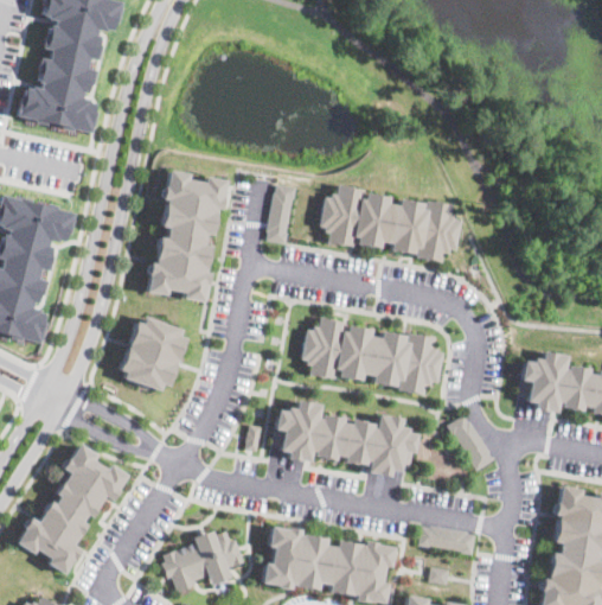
[(42,0),(40,7),(43,8),(40,16),(47,18),(47,20),(55,21),(53,27),(49,26),(47,34),(44,34),(42,49),(50,51),(47,61),(39,58),(36,74),(39,75),(37,83),(40,84),(39,89),(32,87),(31,89),(25,88),(24,97),(20,96),(17,116),(34,122),(33,125),(45,127),(45,123),(90,134),(91,127),(93,128),(96,113),(94,112),(95,104),(89,103),(89,101),(82,99),(83,94),(87,94),(89,86),(91,86),(95,71),(85,69),(88,59),(97,62),(100,46),(97,46),(98,37),(95,37),(96,31),(104,32),(106,30),(110,31),(113,23),(115,24),(120,4),(106,0),(42,0)]
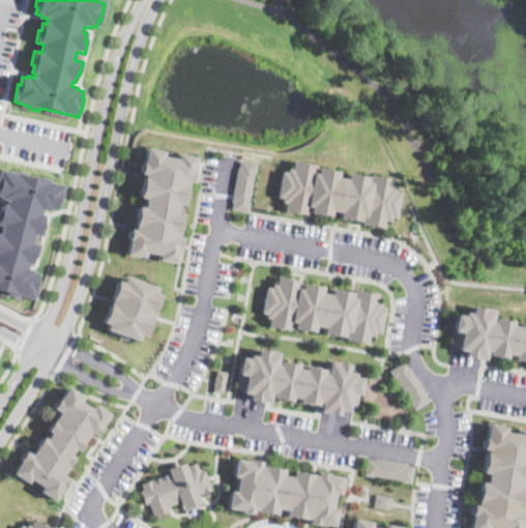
[(165,156),(179,159),(180,154),(198,157),(195,172),(196,172),(194,183),(191,182),(186,205),(181,204),(180,208),(181,208),(180,213),(186,214),(182,235),(181,235),(180,237),(185,238),(183,250),(182,248),(179,263),(162,260),(163,256),(148,253),(147,259),(130,256),(133,240),(130,240),(133,230),(137,231),(138,228),(137,227),(139,213),(140,214),(142,206),(146,207),(147,199),(142,198),(146,177),(147,178),(147,175),(142,174),(144,163),(146,164),(148,149),(166,152),(165,156)]
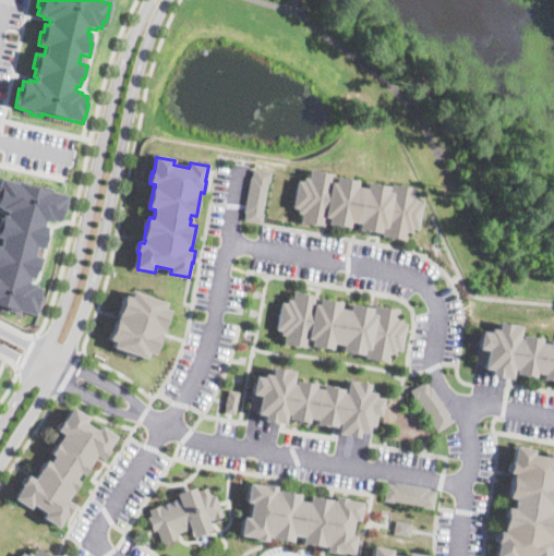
[(274,173),(272,183),(269,183),(265,214),(266,215),(265,225),(247,221),(248,214),(247,214),(252,178),(254,178),(255,170),(274,173)]
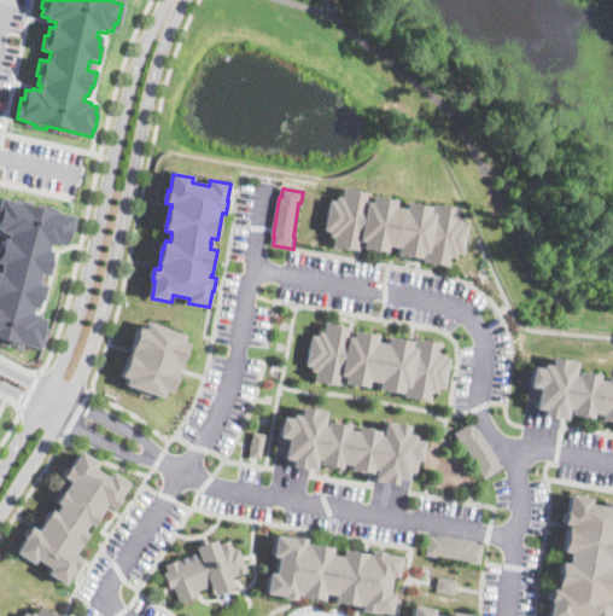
[(369,193),(368,202),(371,202),(372,197),(396,202),(395,207),(406,209),(407,202),(433,208),(435,204),(460,209),(459,218),(463,219),(462,224),(468,225),(463,255),(456,254),(455,260),(451,259),(449,267),(422,262),(424,257),(398,253),(400,248),(387,245),(386,254),(363,249),(365,242),(361,242),(358,251),(334,247),(336,238),(331,237),(332,232),(326,231),(331,202),(336,202),(337,197),(343,198),(344,189),(369,193)]
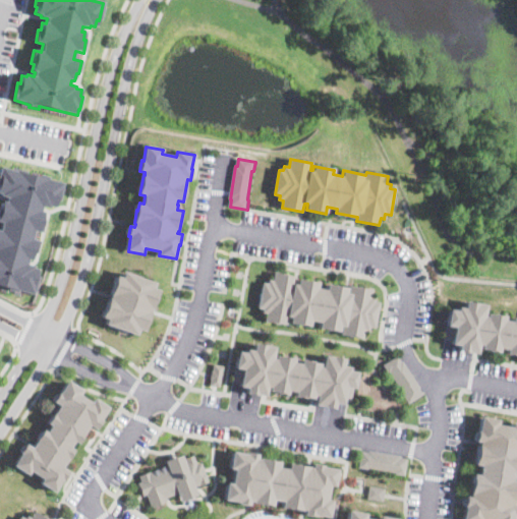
[(1,166),(0,170),(0,192),(2,193),(2,195),(8,197),(7,202),(3,200),(2,208),(0,208),(0,221),(4,222),(2,231),(0,230),(0,285),(11,288),(10,290),(20,293),(21,291),(36,295),(41,277),(39,276),(41,270),(36,268),(36,266),(29,264),(31,260),(35,261),(36,253),(38,253),(42,241),(34,238),(37,230),(44,232),(47,220),(45,219),(47,212),(43,211),(44,206),(52,208),(52,206),(57,207),(58,200),(61,200),(65,182),(50,179),(50,176),(40,174),(40,176),(25,172),(26,170),(17,168),(16,170),(1,166)]
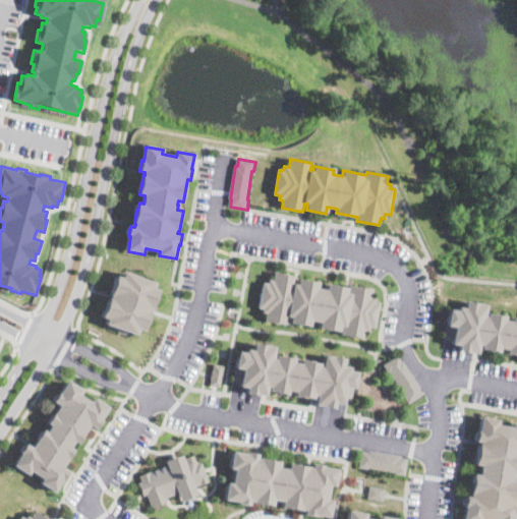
[(126,272),(157,283),(155,288),(162,291),(155,309),(154,309),(153,312),(154,312),(148,331),(141,329),(139,335),(109,325),(111,320),(105,318),(112,298),(113,295),(119,276),(124,278),(126,272)]
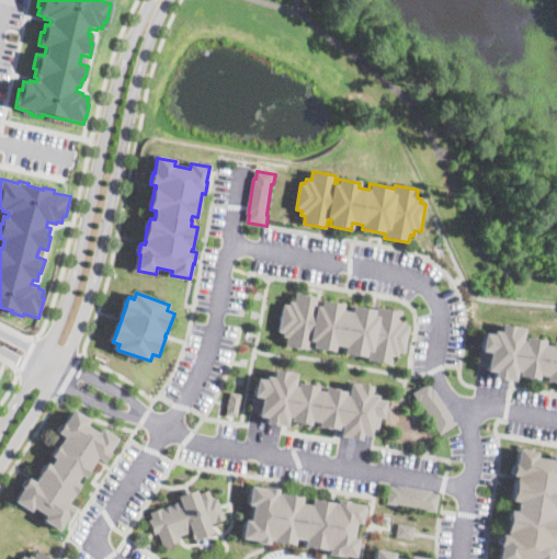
[(311,341),(310,350),(288,348),(290,338),(285,338),(286,333),(281,332),(285,305),(291,306),(292,301),(296,303),(297,294),(320,297),(319,306),(322,307),(324,300),(344,304),(343,310),(353,312),(354,306),(378,309),(378,308),(393,310),(394,309),(402,310),(401,320),(406,320),(406,326),(411,327),(406,354),(399,353),(399,357),(395,356),(394,365),(368,361),(370,356),(348,352),(348,348),(339,345),(338,352),(315,349),(316,342),(311,341)]
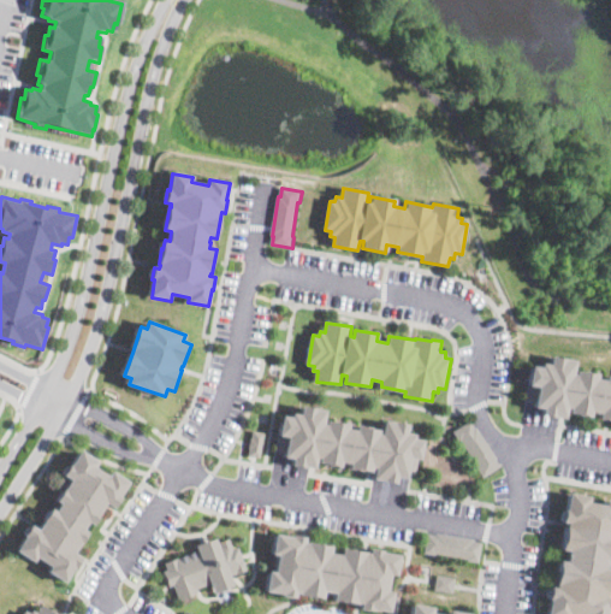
[(574,360),(571,376),(574,376),(574,371),(589,375),(591,372),(597,373),(597,379),(604,381),(605,376),(610,376),(610,419),(598,418),(599,414),(591,413),(589,418),(579,415),(579,414),(568,412),(569,408),(565,408),(563,420),(541,415),(543,409),(520,406),(526,366),(539,369),(540,364),(549,365),(551,355),(574,360)]
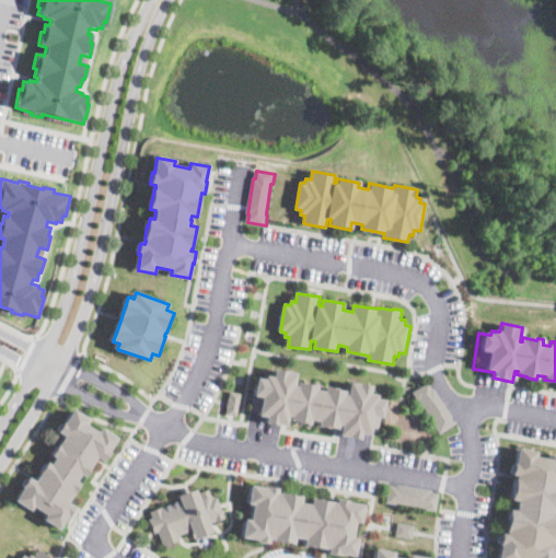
[(299,373),(297,385),(299,386),(299,382),(319,385),(319,390),(326,391),(327,386),(338,388),(338,390),(347,391),(346,395),(349,395),(351,383),(372,386),(371,394),(379,395),(378,399),(386,400),(383,418),(374,417),(372,436),(363,434),(362,440),(342,437),(344,426),(340,425),(340,429),(321,426),(321,422),(316,421),(316,420),(313,420),(312,425),(301,423),(301,422),(292,420),(293,417),(291,416),(289,427),(268,422),(269,417),(262,416),(263,414),(250,411),(255,378),(267,380),(268,375),(275,376),(276,369),(299,373)]
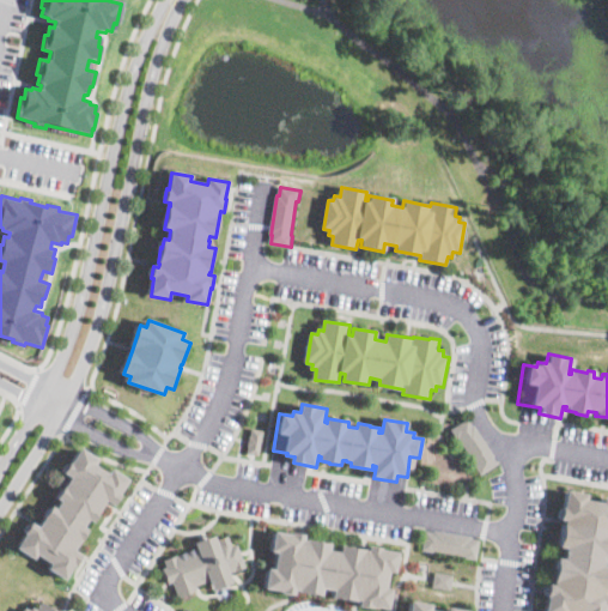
[(267,431),(263,457),(251,454),(254,436),(255,436),(256,429),(267,431)]
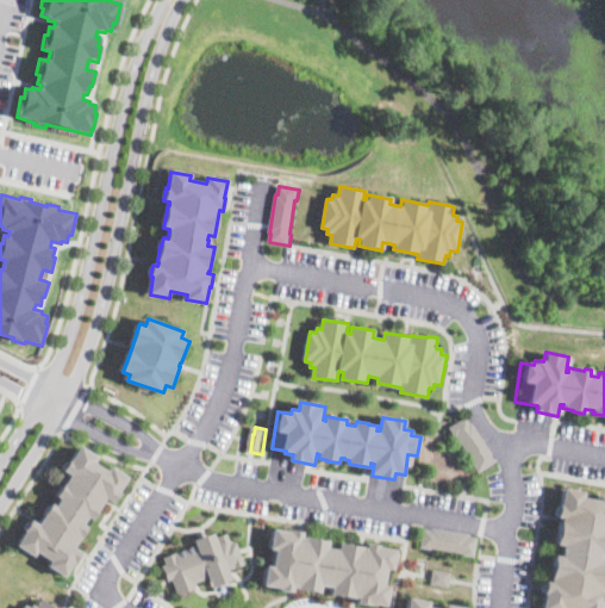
[(101,458),(98,463),(112,471),(116,466),(132,478),(123,492),(125,494),(118,504),(110,498),(103,509),(104,509),(98,520),(92,517),(88,525),(92,527),(78,548),(86,553),(79,564),(78,563),(68,577),(51,566),(54,562),(41,552),(37,557),(20,546),(30,532),(29,531),(35,520),(43,525),(55,503),(60,507),(64,500),(60,496),(68,484),(69,485),(75,476),(67,471),(74,460),(75,460),(83,446),(101,458)]
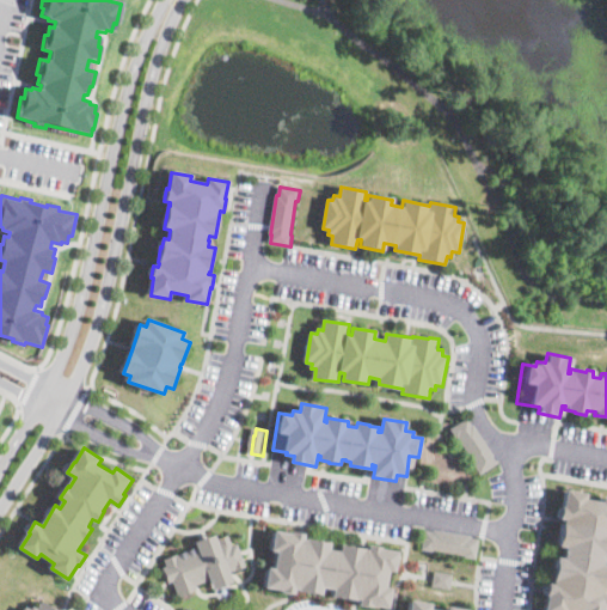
[(584,500),(601,502),(602,496),(606,496),(606,555),(602,554),(601,559),(604,559),(602,565),(606,565),(606,584),(605,590),(604,590),(602,593),(606,595),(606,608),(604,607),(602,609),(545,609),(547,596),(545,595),(547,584),(552,585),(553,581),(552,580),(556,557),(563,559),(565,547),(557,546),(560,523),(563,524),(563,520),(558,519),(560,507),(562,507),(565,490),(584,494),(584,500)]
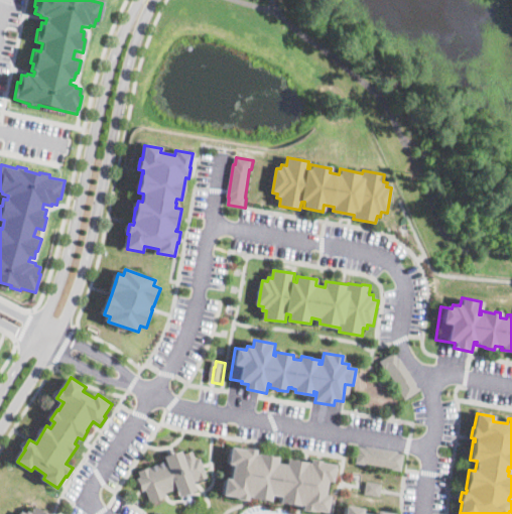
[(368,447),(369,446),(399,452),(399,454),(406,455),(403,472),(394,470),(394,469),(368,464),(368,465),(358,464),(361,446),(368,447)]
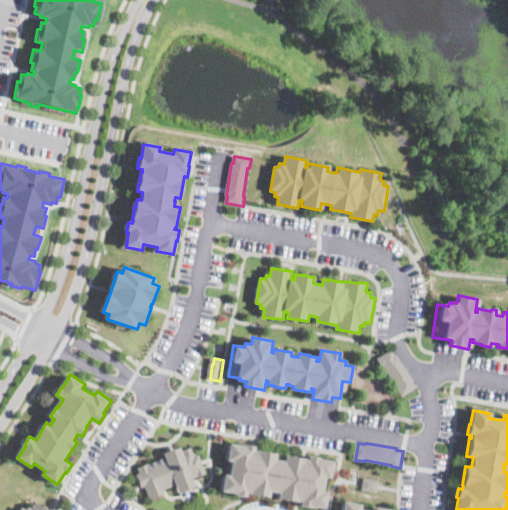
[(232,444),(246,446),(246,445),(257,447),(257,451),(258,451),(259,450),(279,454),(278,459),(286,461),(287,455),(307,459),(307,460),(309,460),(310,456),(321,458),(320,459),(335,461),(332,478),(327,477),(324,491),(329,492),(326,509),(312,507),(312,508),(301,506),(302,502),(300,501),(300,502),(281,498),(281,494),(272,492),(271,498),(251,494),(251,493),(249,492),(248,497),(238,495),(238,494),(224,492),(227,475),(232,476),(234,461),(229,460),(232,444)]
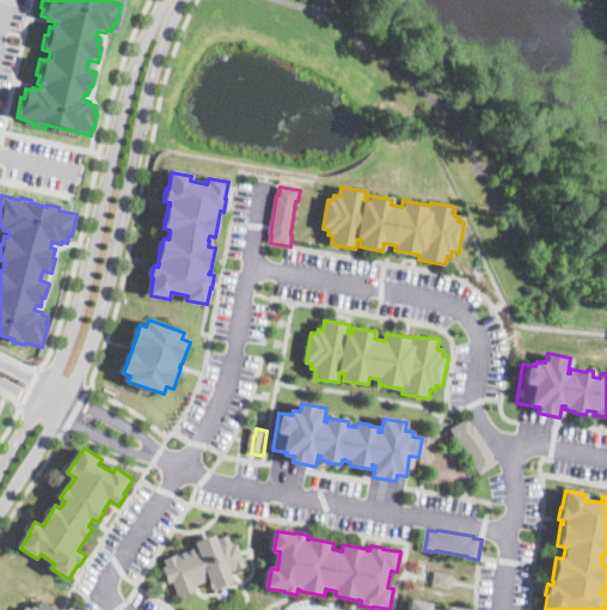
[(233,535),(238,546),(243,544),(251,567),(237,572),(240,581),(220,590),(216,580),(201,586),(202,590),(184,596),(179,581),(175,584),(169,568),(173,567),(170,560),(204,547),(203,542),(222,535),(224,538),(233,535)]
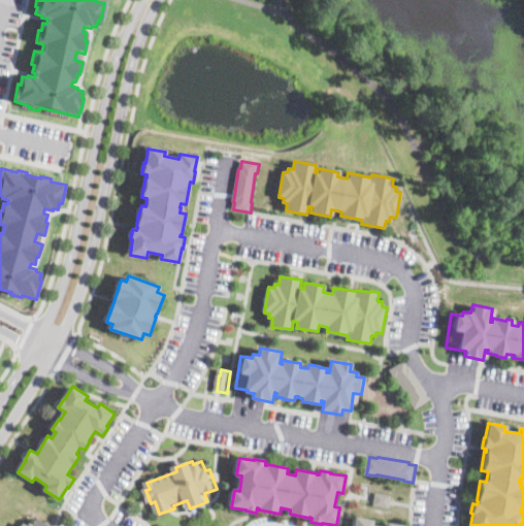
[(390,508),(375,505),(378,493),(393,495),(390,508)]
